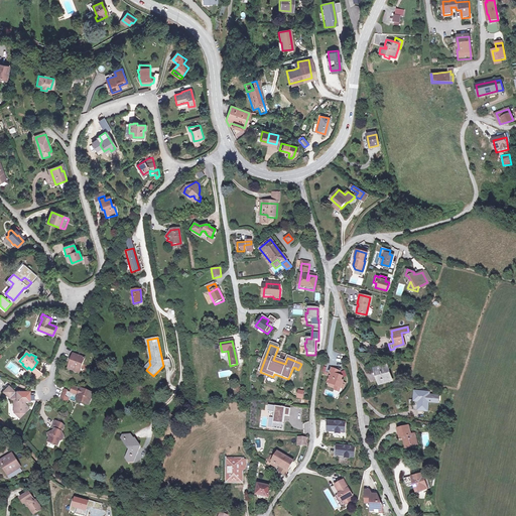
[(75,360),(73,365),(72,370),(80,372),(85,357),(74,354),(72,359),(75,360)]
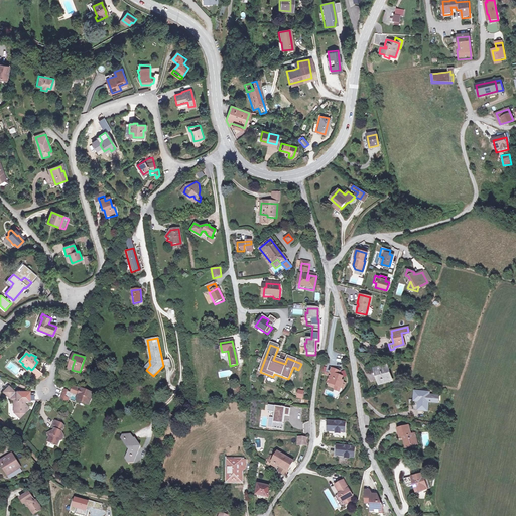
[(168,360),(162,361),(163,366),(170,368),(168,360)]
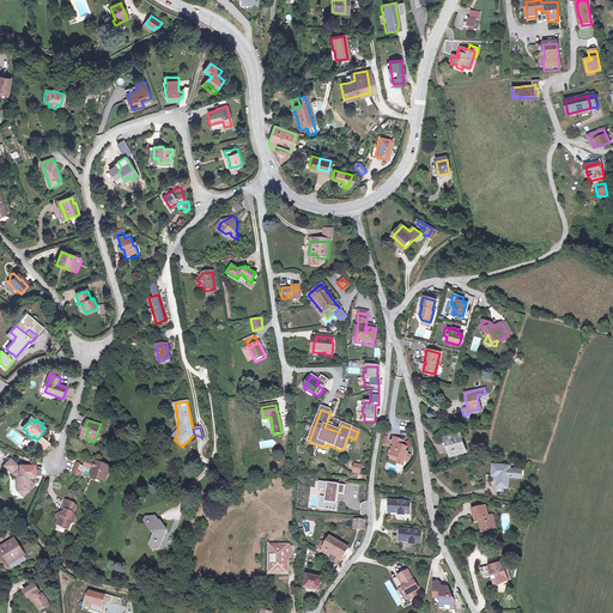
[(448,445),(450,455),(463,450),(457,434),(444,437),(448,445)]
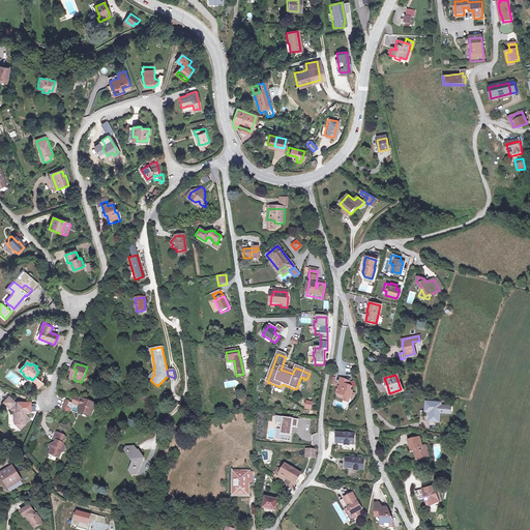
[(349,381),(342,378),(340,382),(342,383),(341,387),(340,386),(336,392),(345,395),(347,395),(347,394),(351,395),(353,390),(351,389),(352,386),(348,384),(349,381)]
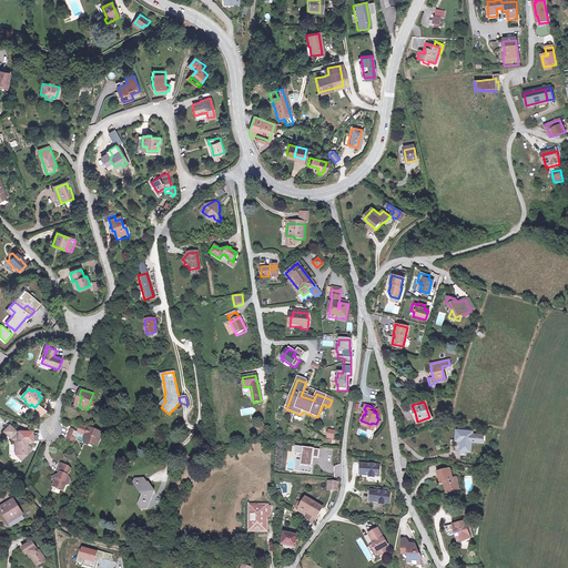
[(41,408),(37,413),(36,415),(41,419),(46,412),(41,408)]
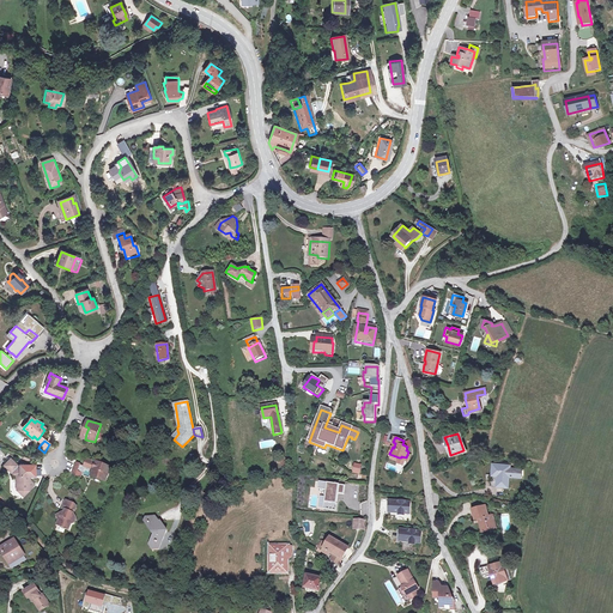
[(19,466),(18,466),(11,459),(4,466),(14,477),(17,477),(17,487),(22,492),(25,489),(28,491),(35,484),(29,478),(29,475),(35,475),(35,469),(35,465),(34,465),(19,465),(19,466)]
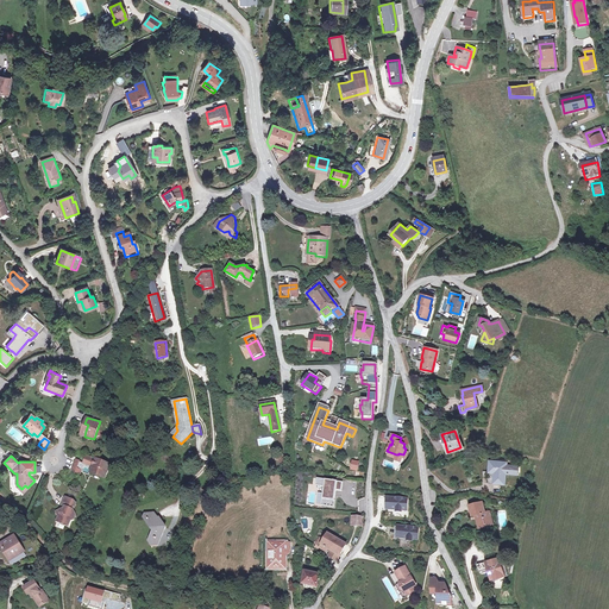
[(87,457),(86,460),(95,464),(93,468),(92,472),(105,477),(110,465),(105,464),(105,462),(102,460),(101,462),(87,457)]
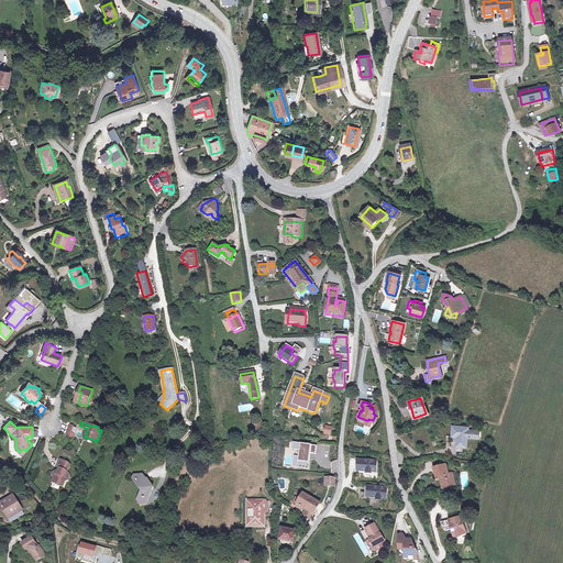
[(67,432),(75,435),(78,429),(70,426),(67,432)]
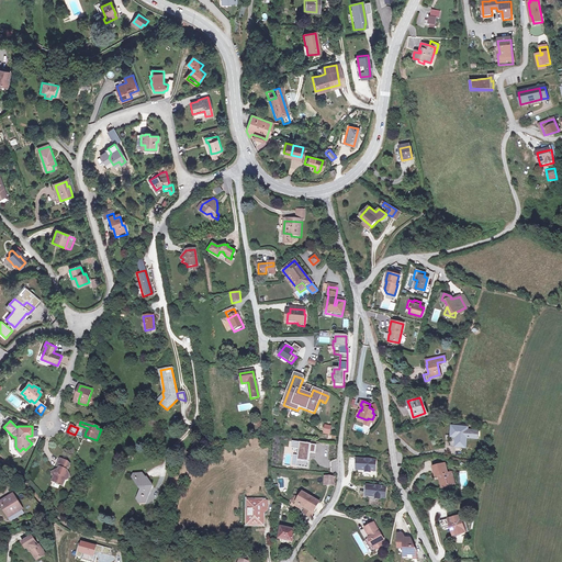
[(451,427),(450,438),(454,438),(454,448),(464,449),(465,439),(472,439),(472,431),(467,431),(467,428),(451,427)]
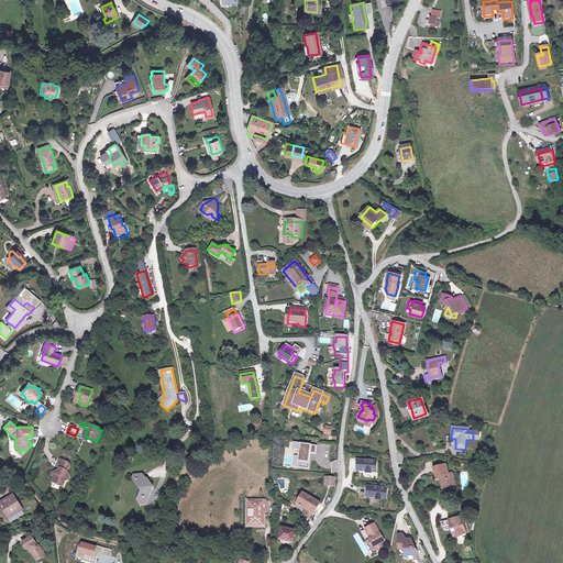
[(317,446),(294,443),(293,450),(302,451),(301,457),(299,456),(297,468),(308,470),(310,454),(316,455),(317,446)]
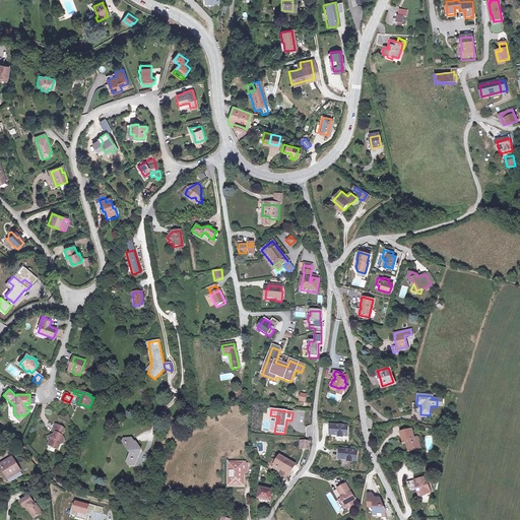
[(0,415),(0,420),(6,428),(11,425),(2,414),(0,415)]
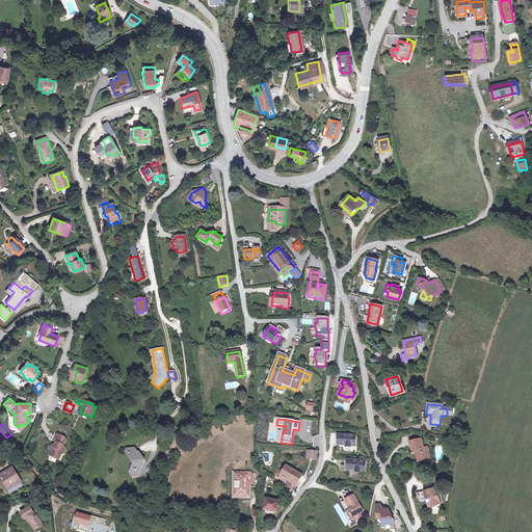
[(65,436),(58,433),(56,441),(58,442),(57,444),(55,444),(51,447),(51,453),(51,455),(61,459),(62,454),(65,453),(68,449),(63,447),(67,439),(65,436)]
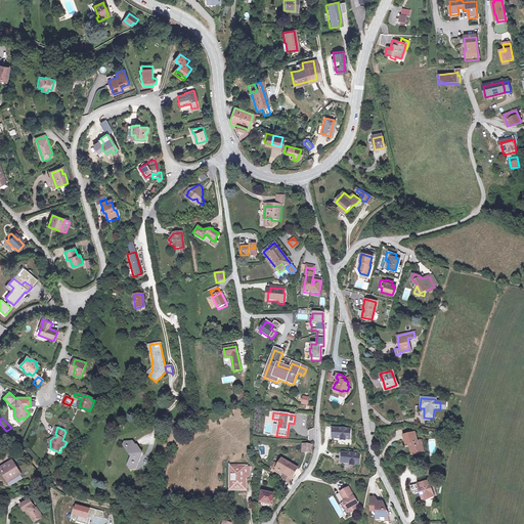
[(349,440),(349,430),(332,429),(332,439),(340,439),(340,441),(345,441),(345,439),(349,440)]
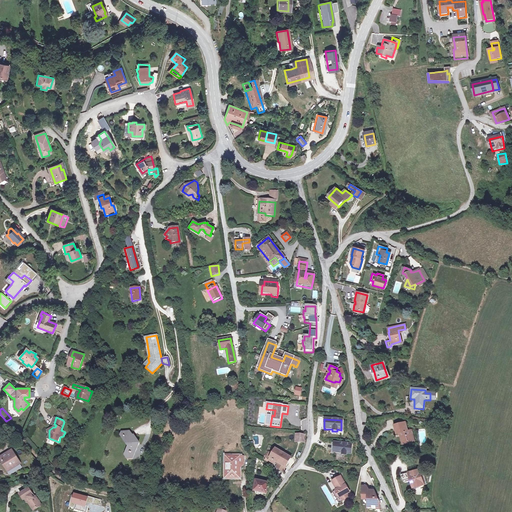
[(404,421),(395,424),(397,433),(402,431),(405,442),(414,439),(411,429),(407,430),(404,421)]
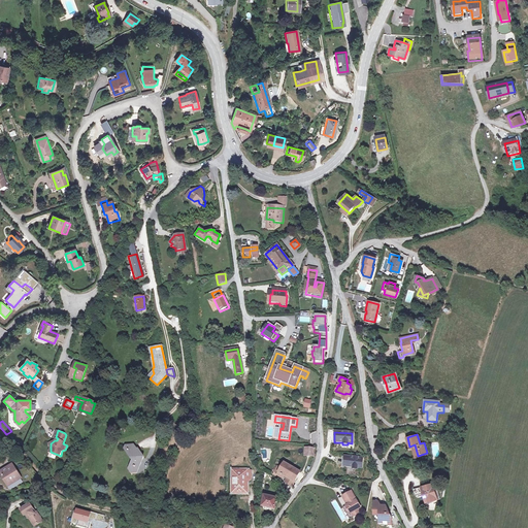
[(135,448),(133,443),(125,443),(124,447),(128,455),(132,454),(133,455),(129,464),(133,471),(135,469),(141,454),(137,448),(135,448)]
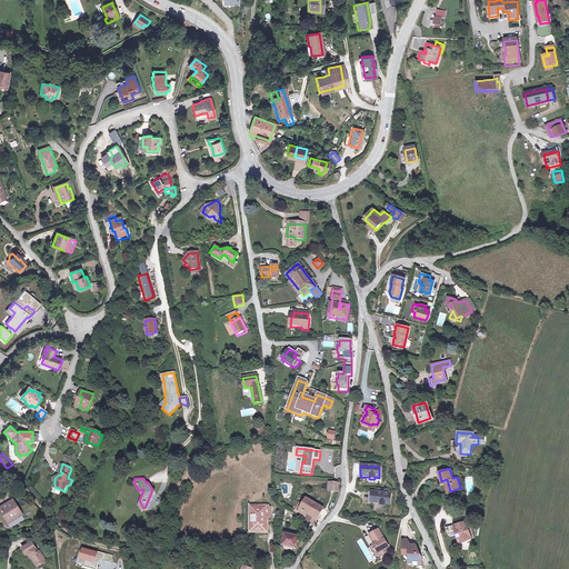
[(337,495),(339,485),(330,483),(328,492),(337,495)]
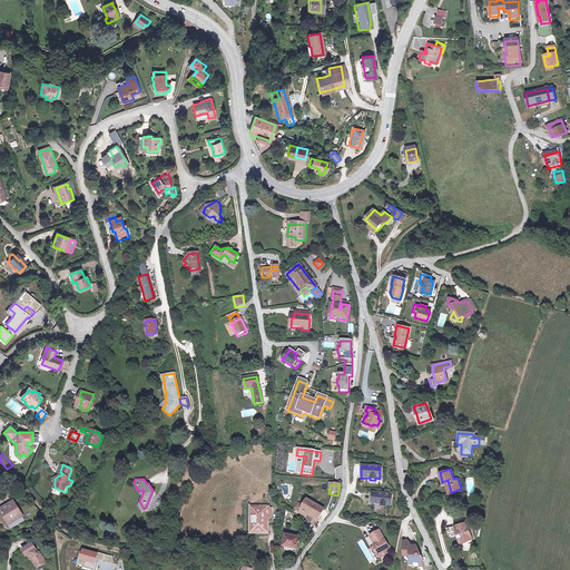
[(390,505),(391,495),(372,493),(371,504),(380,505),(380,507),(385,508),(385,505),(390,505)]
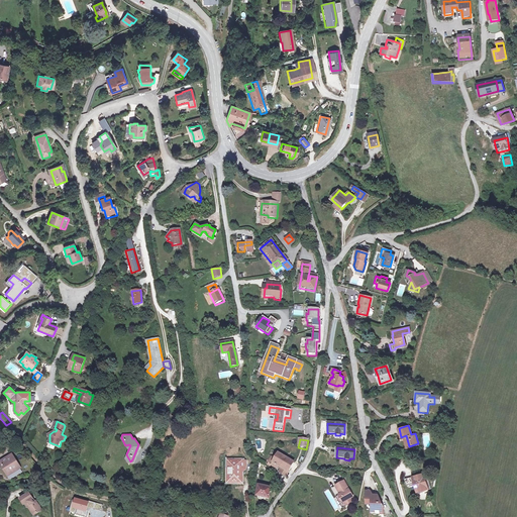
[(278,467),(281,468),(288,472),(294,463),(279,453),(276,458),(272,456),(269,462),(272,464),(271,466),(277,470),(278,467)]
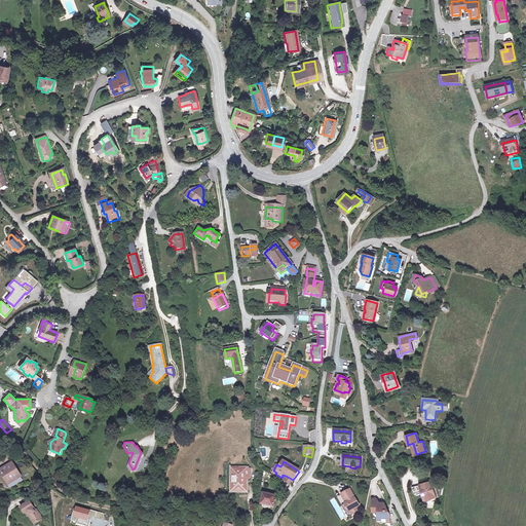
[(12,463),(1,472),(9,484),(21,476),(12,463)]
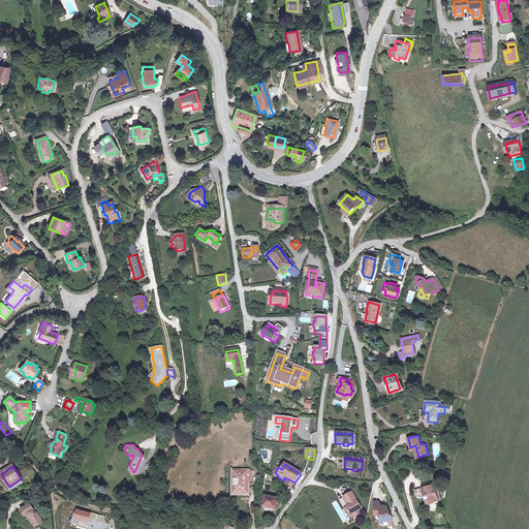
[(234,472),(232,483),(236,483),(236,492),(241,492),(242,495),(246,495),(247,479),(251,479),(251,472),(234,472)]
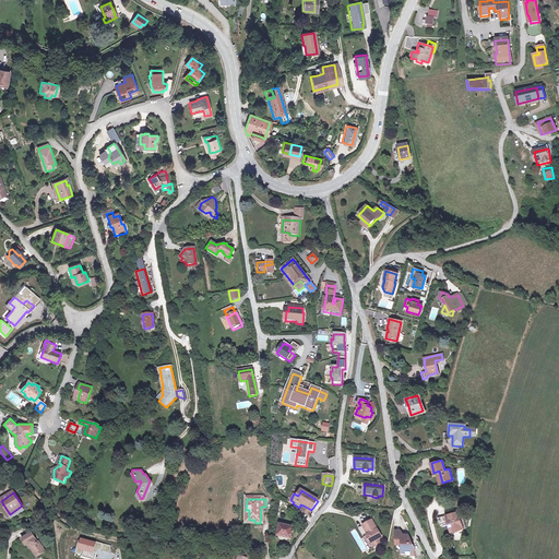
[(311,510),(304,506),(300,512),(308,516),(311,510)]
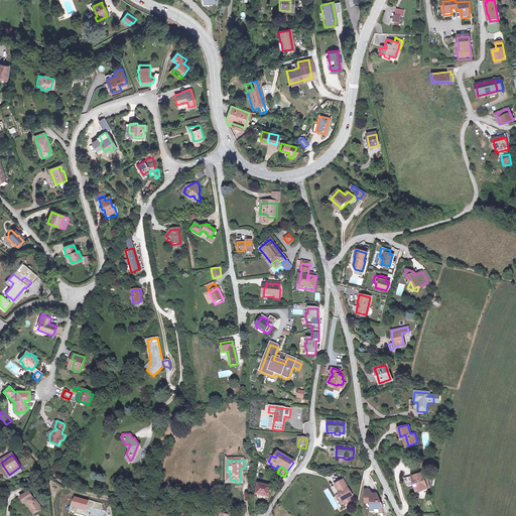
[(230,471),(227,471),(227,483),(236,483),(235,480),(230,480),(230,471)]
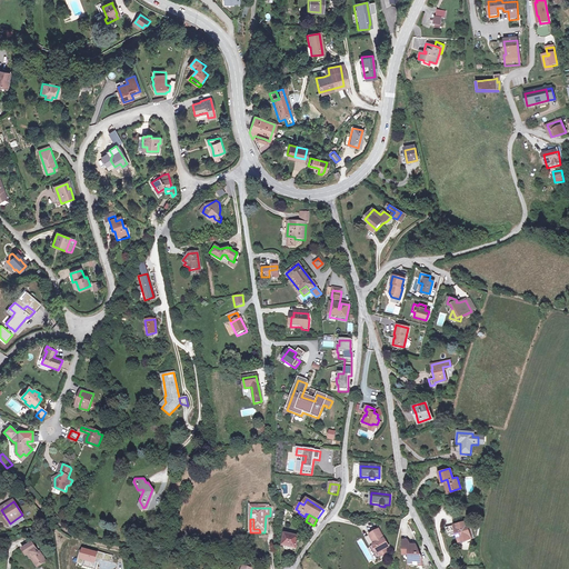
[(463,521),(451,526),(453,531),(455,531),(458,542),(469,539),(466,527),(463,521)]
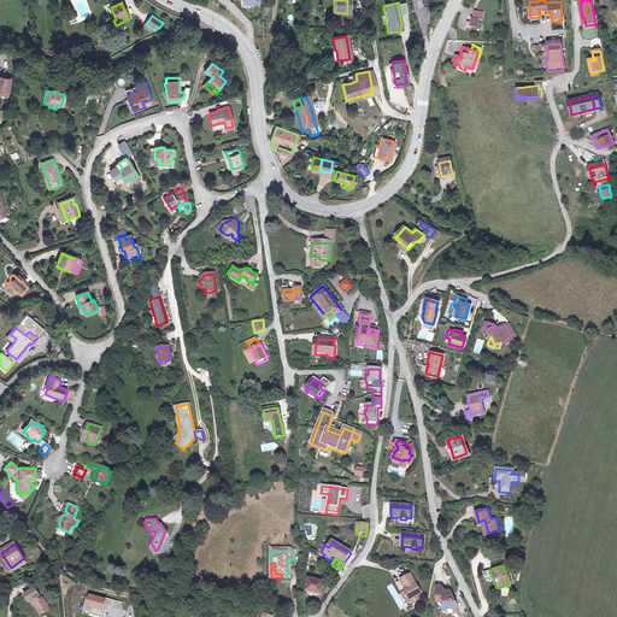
[(410,576),(399,582),(405,592),(404,593),(405,598),(409,601),(410,600),(412,604),(415,604),(419,601),(419,599),(417,597),(421,594),(410,576)]
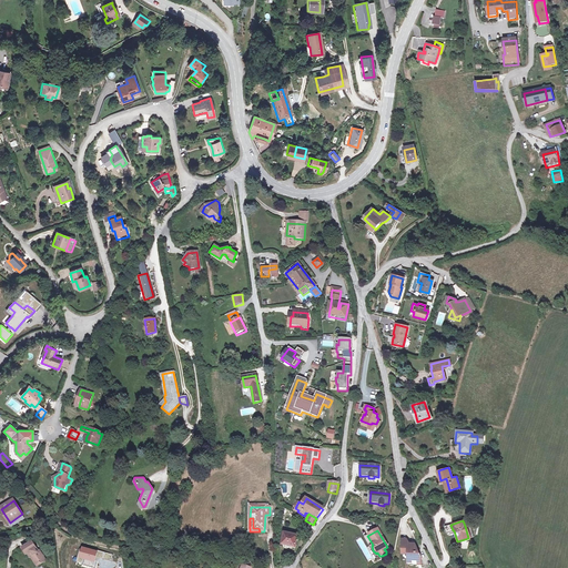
[(295,548),(297,536),(283,533),(280,547),(295,548)]
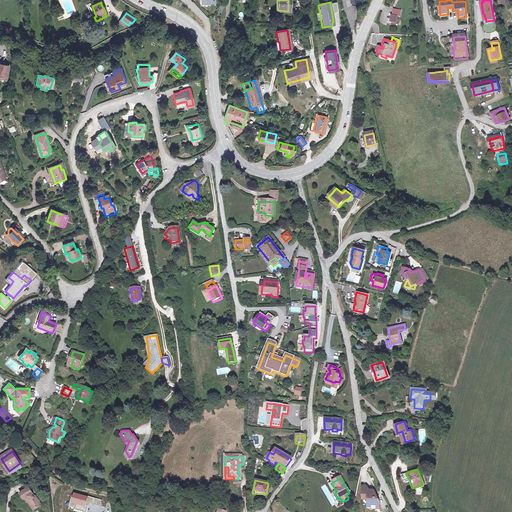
[(20,495),(24,500),(26,499),(28,498),(30,501),(28,502),(33,511),(41,506),(36,497),(35,498),(33,499),(31,496),(33,494),(30,489),(20,495)]
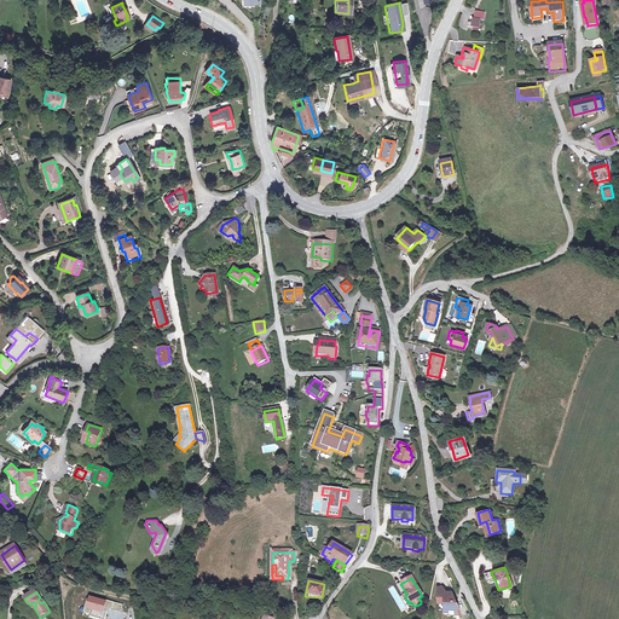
[(443,594),(438,594),(438,603),(443,603),(445,605),(445,614),(455,614),(455,615),(458,615),(458,609),(456,609),(456,603),(453,603),(453,602),(452,602),(452,594),(443,594)]
